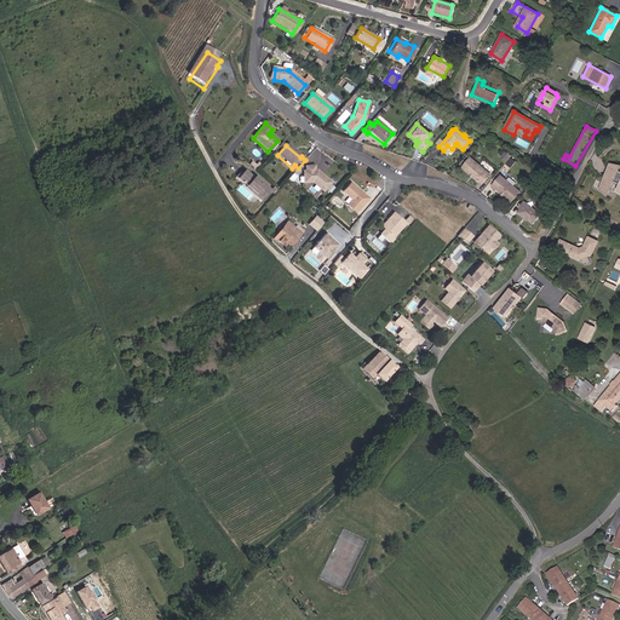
[(509,153),(504,161),(512,166),(517,158),(509,153)]
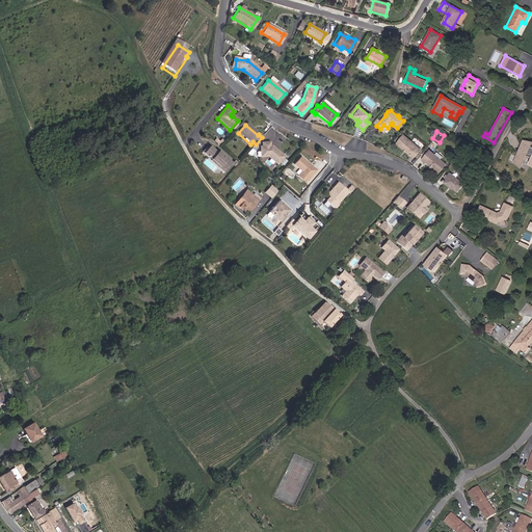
[(422,149),(405,135),(398,144),(415,158),(422,149)]
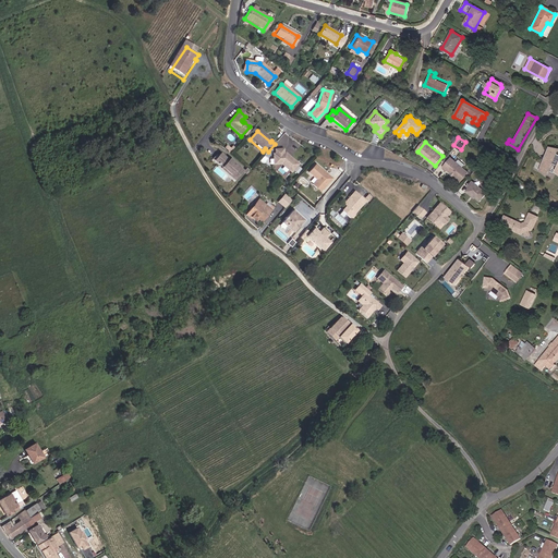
[(557,148),(554,147),(543,170),(549,173),(555,162),(557,164),(557,148)]
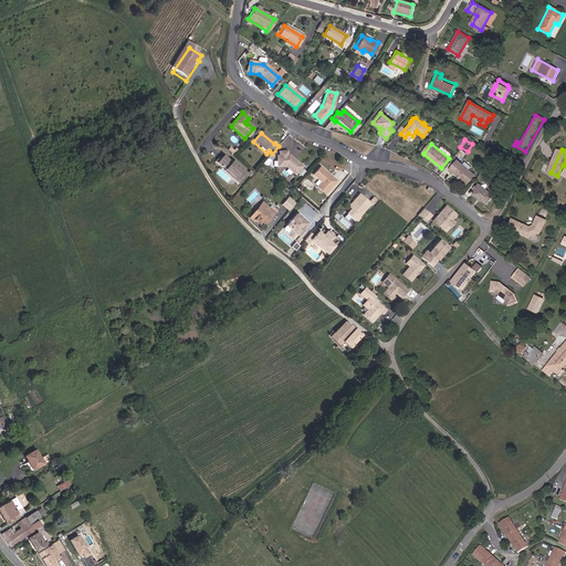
[(285,167),(295,176),(302,168),(294,160),(293,161),(291,159),(291,158),(289,156),(286,157),(286,153),(279,153),(279,157),(276,157),(278,164),(281,164),(281,168),(285,167)]
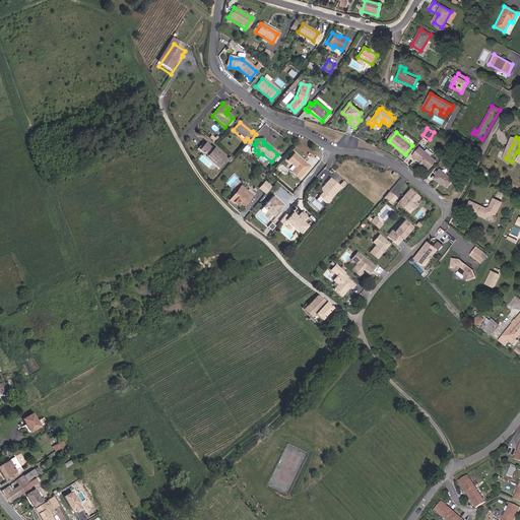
[(226,160),(214,149),(213,151),(206,145),(200,151),(207,156),(206,158),(219,169),(226,160)]
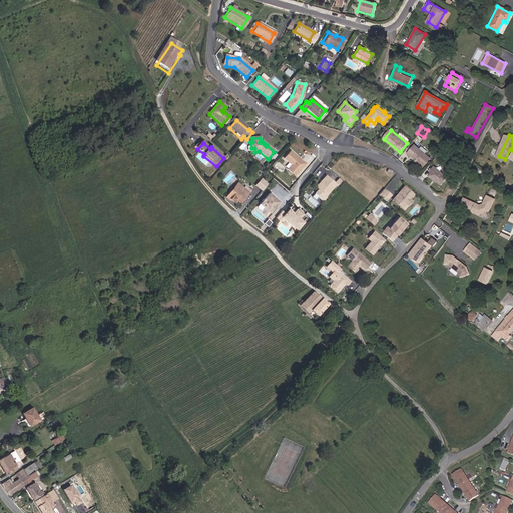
[(416,144),(408,153),(411,156),(412,155),(416,158),(417,158),(419,159),(419,161),(424,165),(431,157),(416,144)]
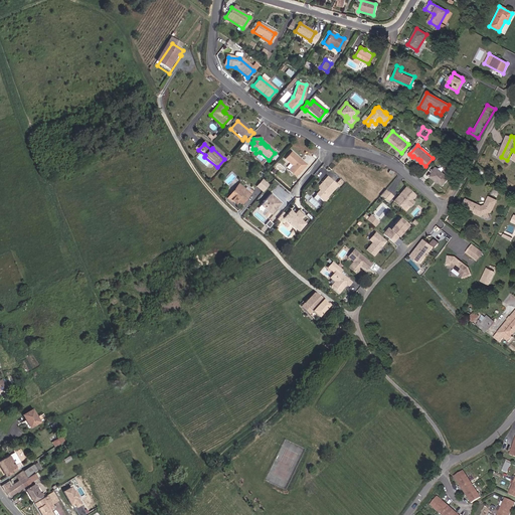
[(287,170),(294,176),(304,164),(289,152),(283,159),(291,166),(287,170)]
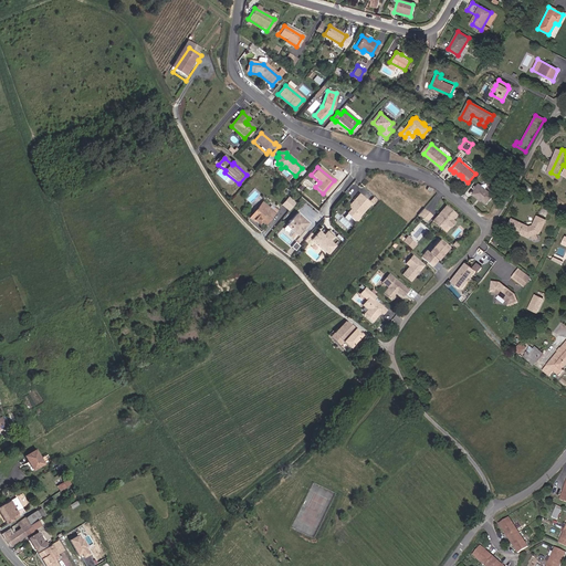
[(478,188),(473,192),(479,198),(480,197),(483,199),(488,203),(494,195),(480,182),(477,187),(478,188)]
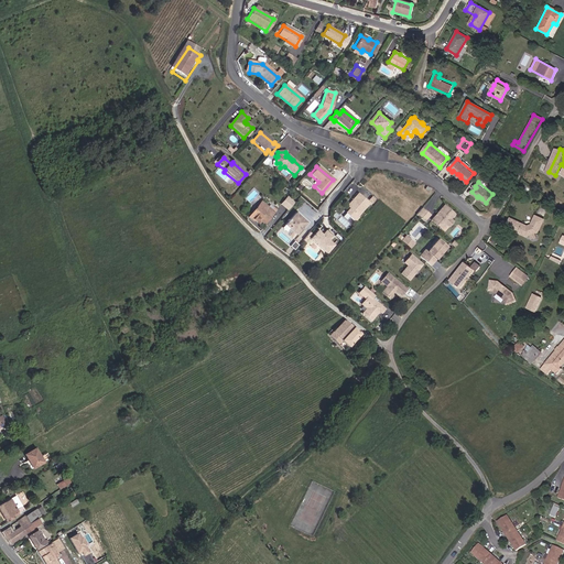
[(368,203),(357,193),(351,199),(355,202),(349,208),(346,213),(354,219),(368,203)]
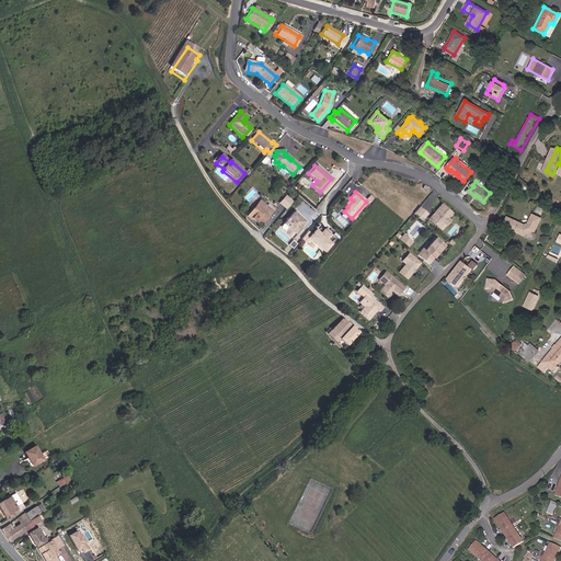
[(286,209),(294,201),(286,194),(278,203),(286,209)]
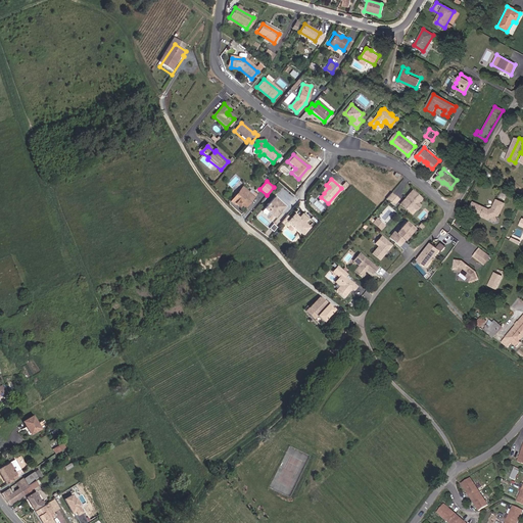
[(231,197),(233,200),(235,198),(240,203),(242,200),(245,203),(256,193),(253,190),(251,192),(243,184),(231,197)]
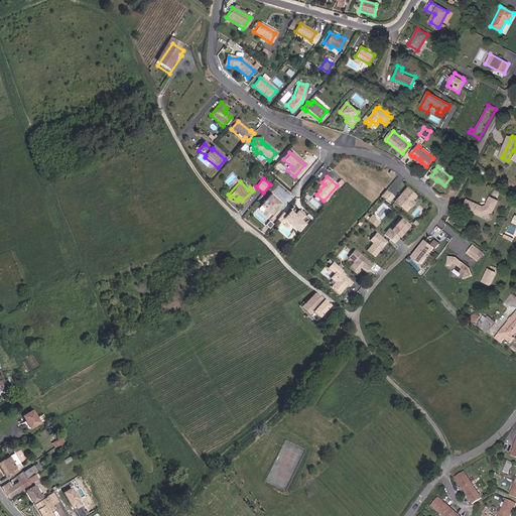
[(407,187),(395,201),(404,210),(408,205),(412,201),(416,197),(407,187)]
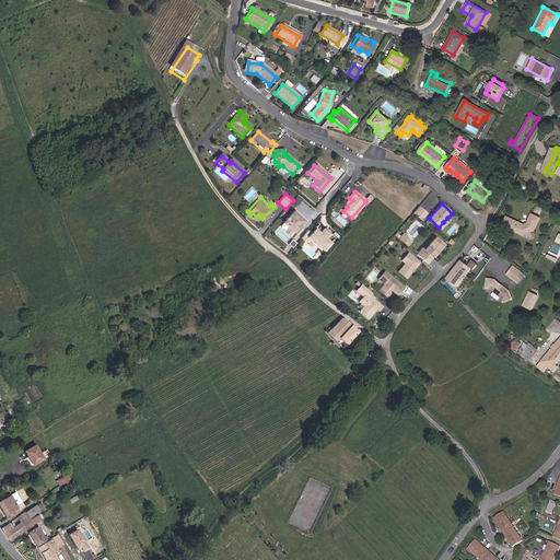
[(417,217),(422,210),(418,206),(418,207),(416,209),(412,212),(417,217)]
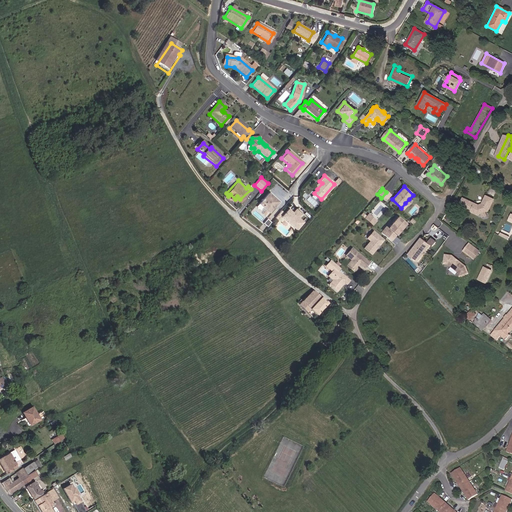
[(266,192),(257,203),(261,206),(262,205),(264,208),(263,209),(267,212),(272,205),(273,206),(278,201),(273,196),(272,197),(266,192)]
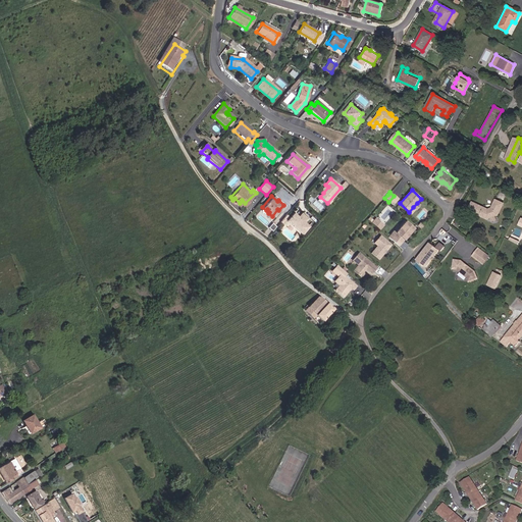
[(392,205),(397,199),(394,196),(388,202),(392,205)]
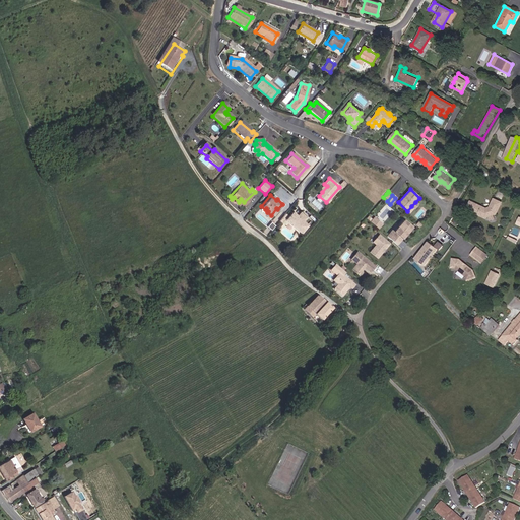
[(486,209),(471,202),(468,209),(484,218),(489,217),(494,215),(497,215),(500,209),(502,204),(495,200),(491,208),(486,209)]
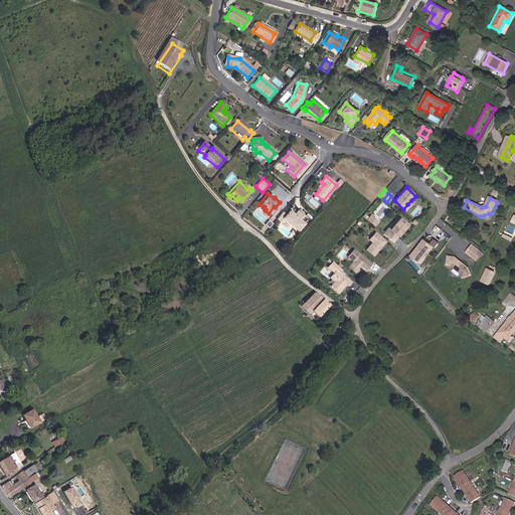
[(292,213),(288,209),(281,216),(296,229),(303,222),(298,218),(292,213)]
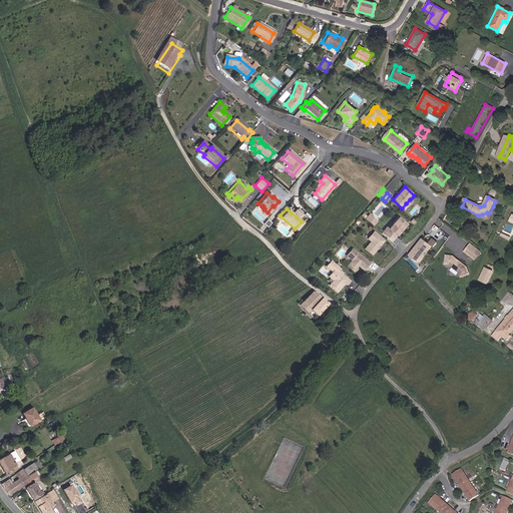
[(300,213),(295,208),(291,212),(297,217),(300,213)]
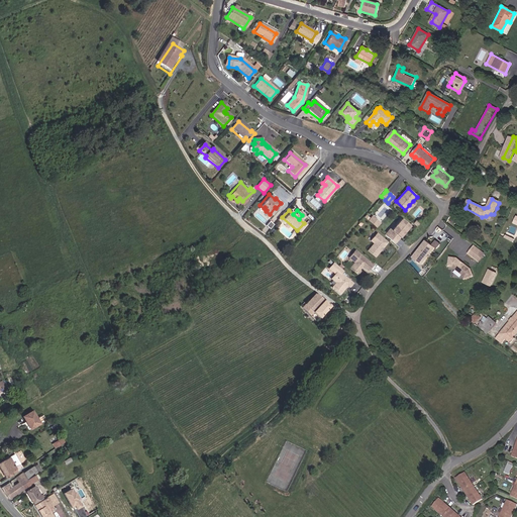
[(371,216),(367,220),(375,227),(379,222),(371,216)]
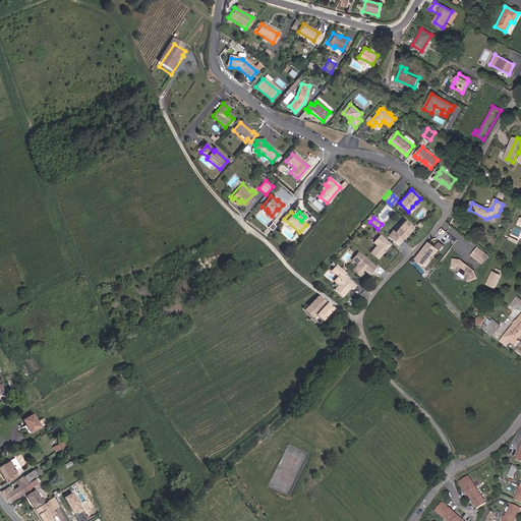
[(412,228),(404,221),(394,233),(392,231),(387,237),(397,245),(412,228)]
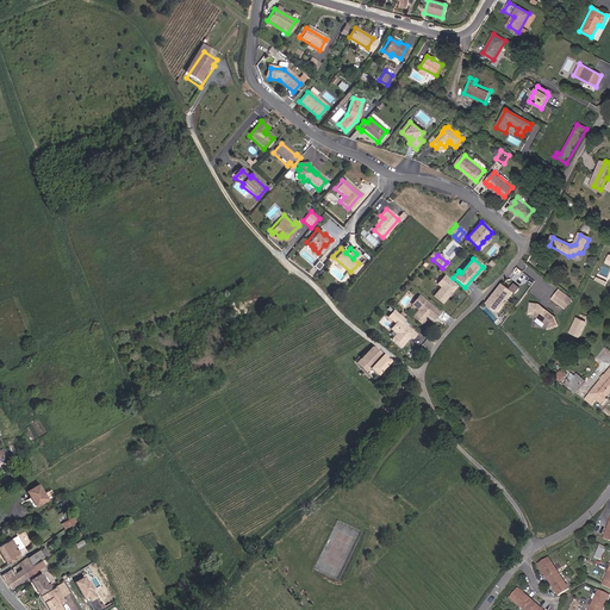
[(531,277),(535,272),(527,267),(524,272),(531,277)]
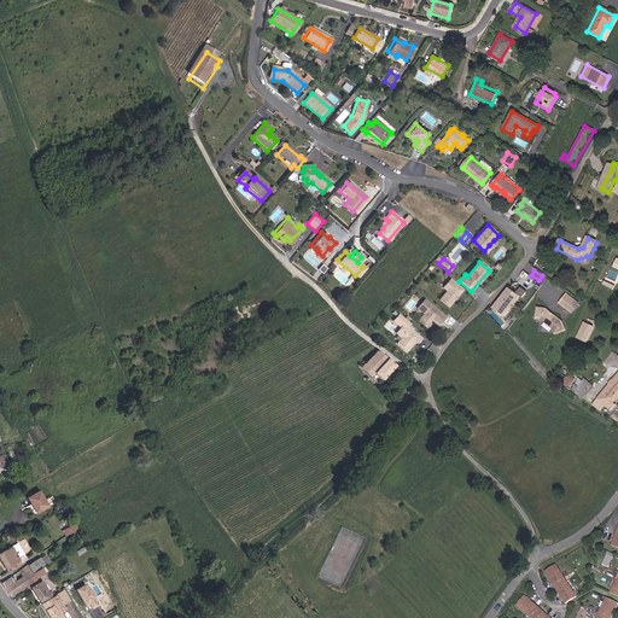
[(461,290),(449,279),(442,287),(445,291),(437,299),(445,307),(461,290)]
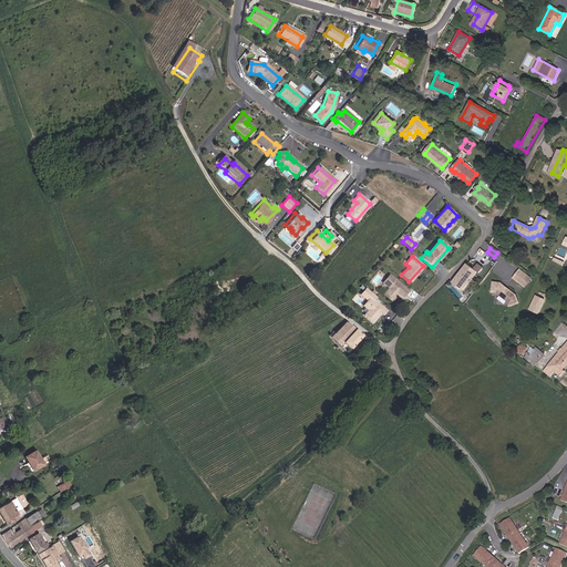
[(466,264),(452,282),(459,288),(457,290),(461,294),(477,271),(480,272),(483,268),(477,264),(474,269),(466,264)]
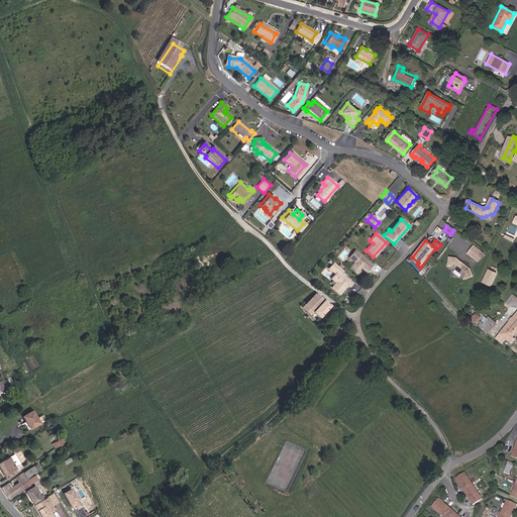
[(485,254),(475,246),(470,253),(480,262),(485,254)]
